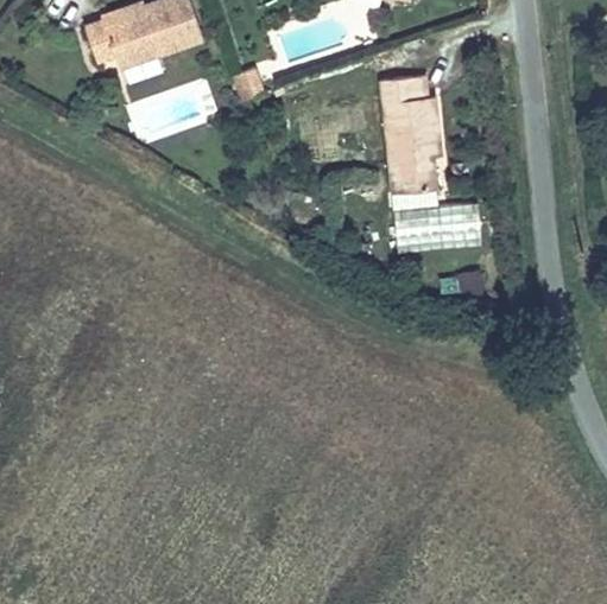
[(204,42),(189,0),(157,0),(145,5),(149,8),(112,23),(101,21),(83,27),(95,63),(115,57),(120,71),(204,42)]
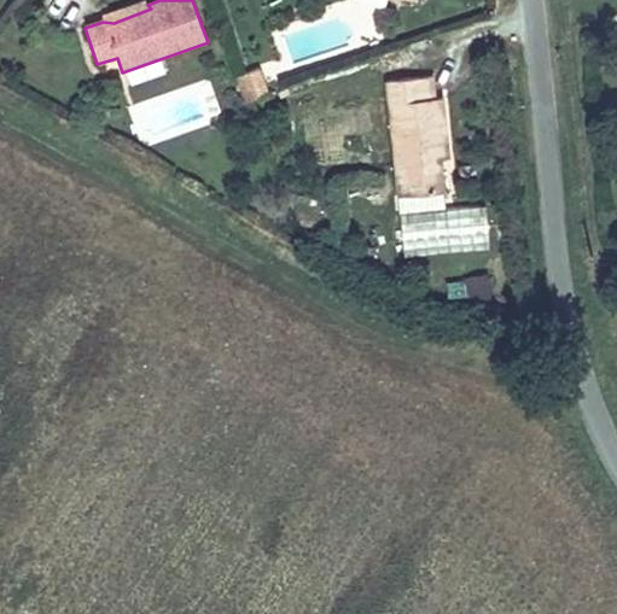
[(114,23),(151,9),(147,5),(146,0),(102,16),(103,22),(114,23)]
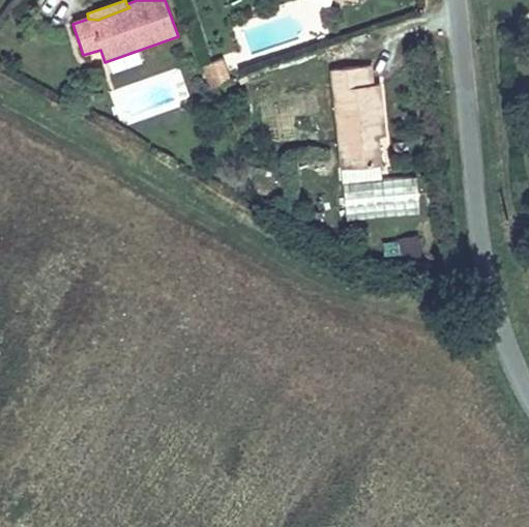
[(231,81),(223,59),(202,68),(209,89),(231,81)]
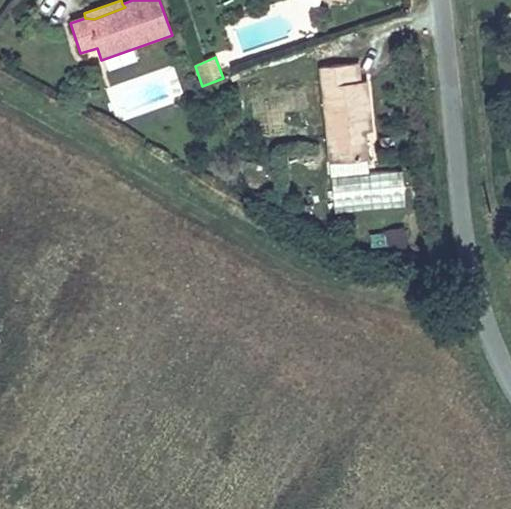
[(374,133),(370,82),(361,82),(360,65),(319,68),(326,140),(344,137),(346,158),(369,156),(367,134),(374,133)]
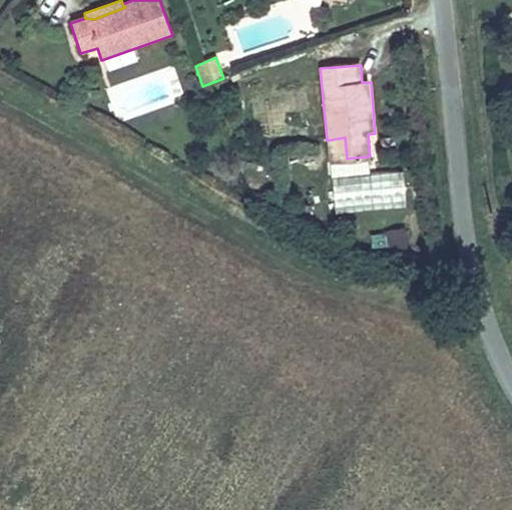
[(347,158),(345,137),(327,140),(329,160),(347,158)]
